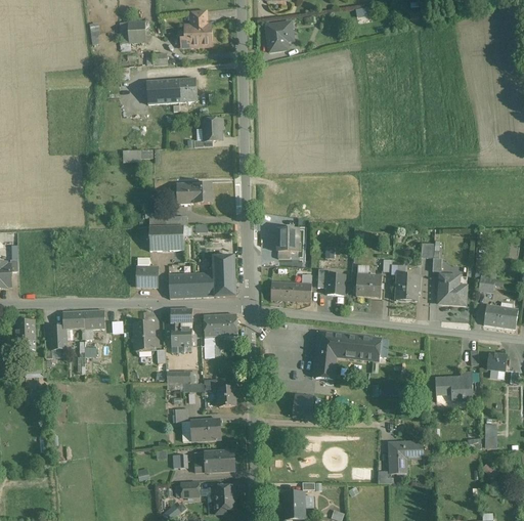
[(356,6),(356,19),(370,18),(369,6),(356,6)]
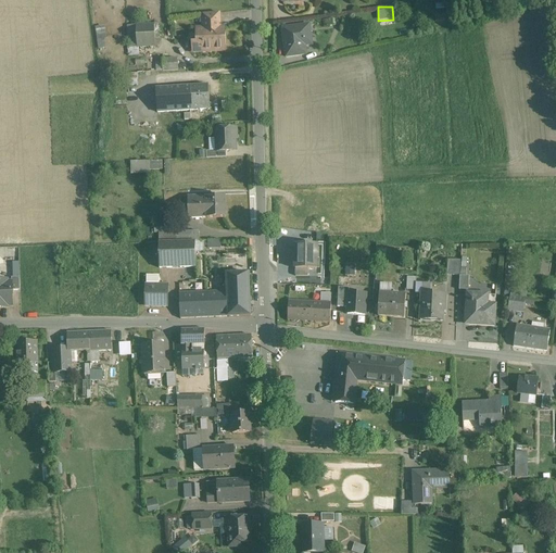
[(219,10),(202,12),(202,21),(219,20),(219,10)]
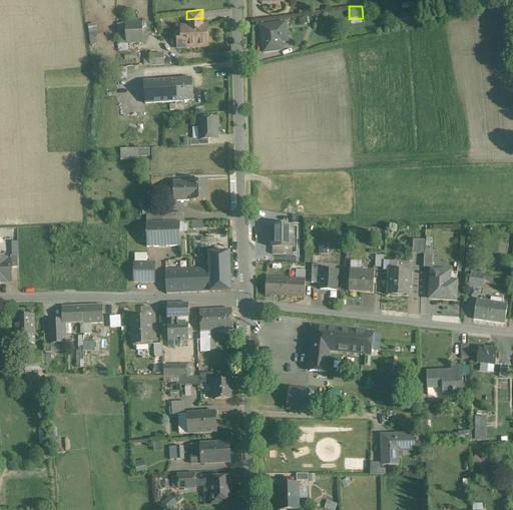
[(95,20),(88,21),(90,41),(97,41),(95,20)]
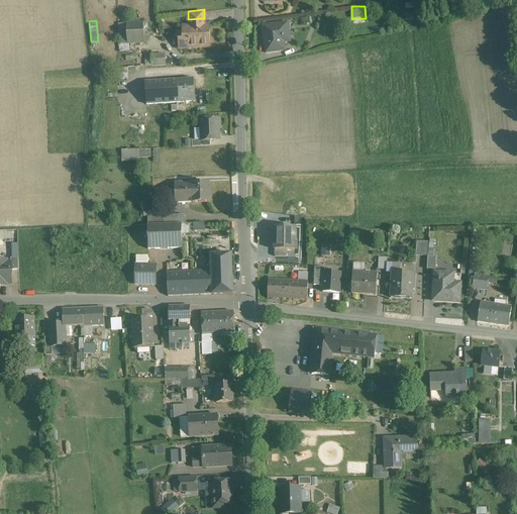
[(143,20),(118,21),(119,42),(144,40),(143,20)]
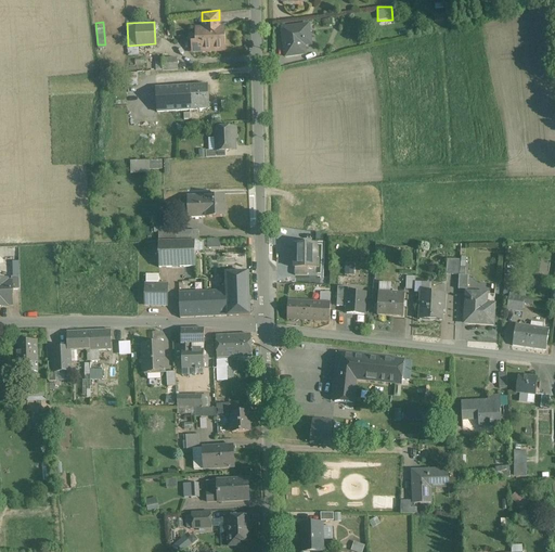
[(309,22),(282,25),(285,54),(306,51),(305,42),(311,41),(310,36),(311,36),(309,22)]
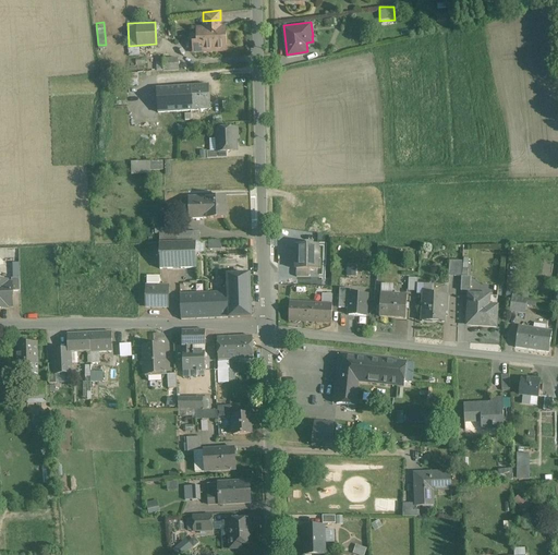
[(225,25),(197,26),(197,40),(193,40),(193,49),(226,48),(225,25)]
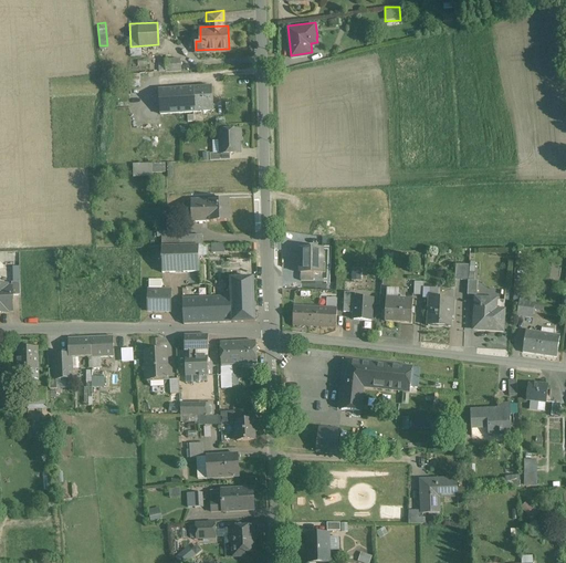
[(180,56),(166,58),(166,70),(181,69),(180,56)]
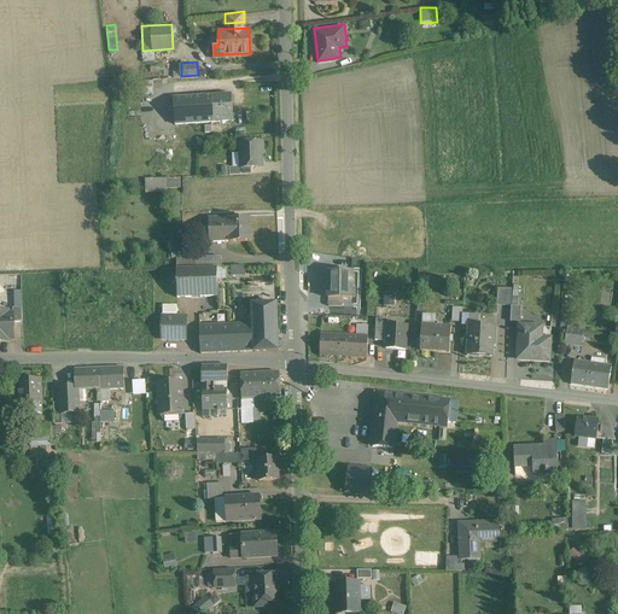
[(153,92),(152,79),(140,79),(141,92),(153,92)]
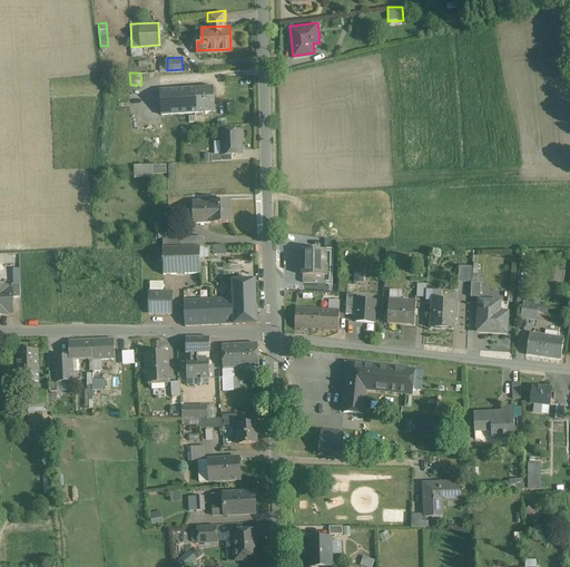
[(214,85),(195,86),(196,110),(215,109),(214,85)]
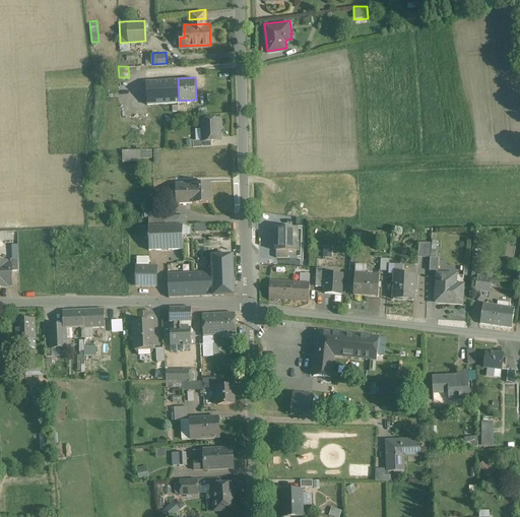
[(178,78),(146,80),(147,103),(179,101),(178,78)]
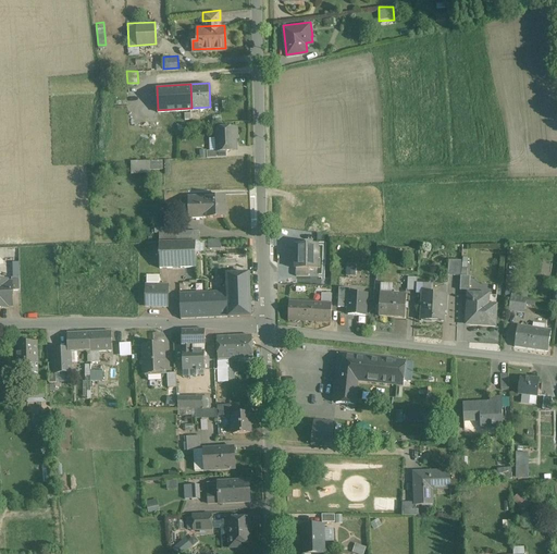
[(235,125),(217,126),(217,148),(218,148),(226,148),(235,147),(235,136),(237,134),(236,130),(235,127),(235,125)]
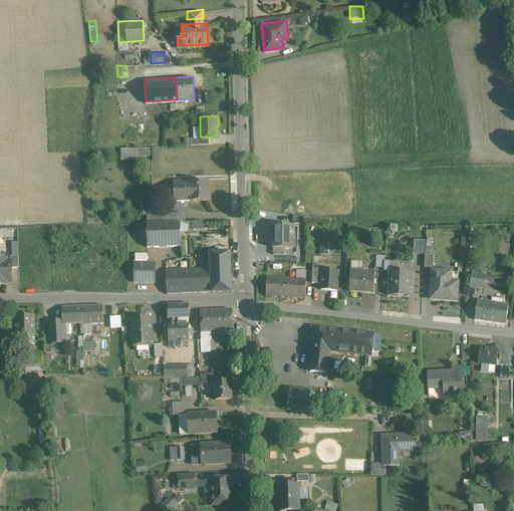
[(158,120),(147,119),(148,142),(158,141),(158,126),(158,125),(158,120)]
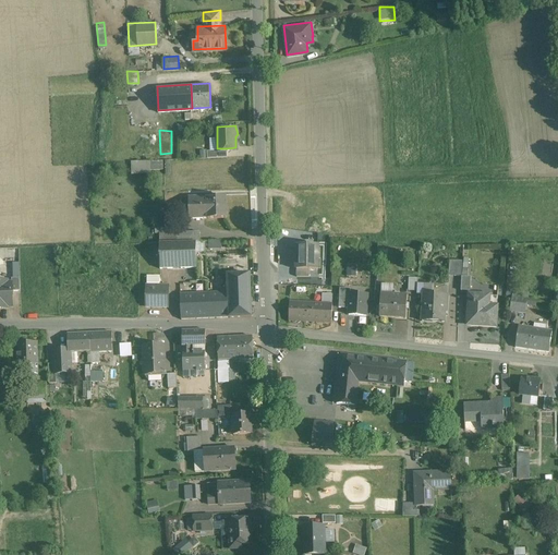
[(150,159),(131,159),(131,172),(150,171),(150,168),(150,159)]
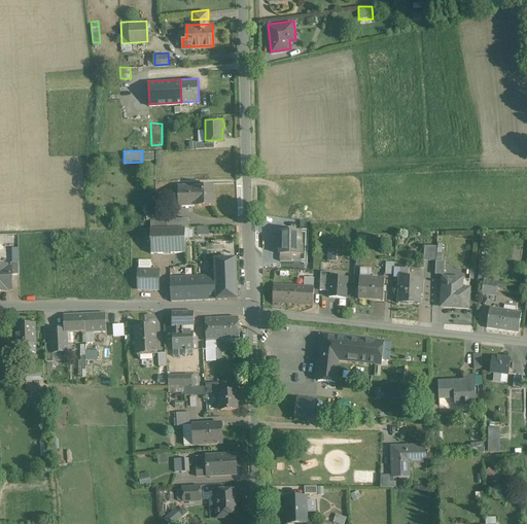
[(153,150),(142,150),(142,159),(153,158),(153,150)]
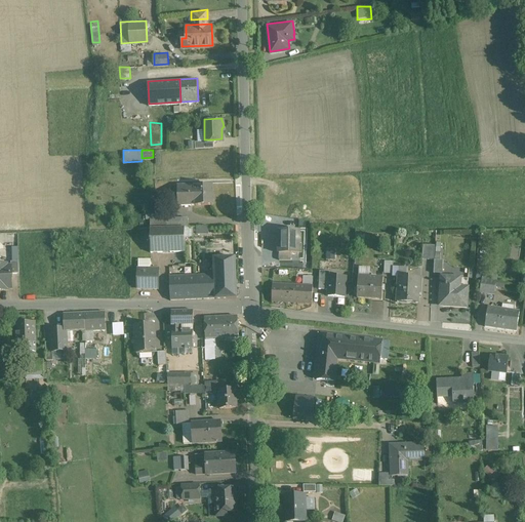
[(189,183),(175,183),(177,204),(195,203),(194,186),(189,186),(189,183)]
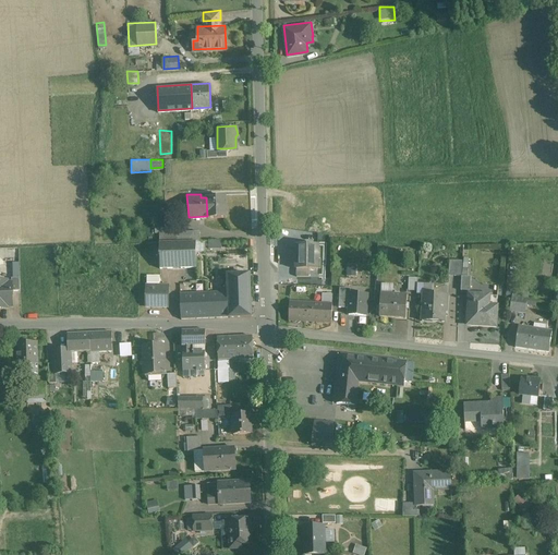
[(225,195),(206,195),(206,197),(207,216),(226,215),(225,195)]
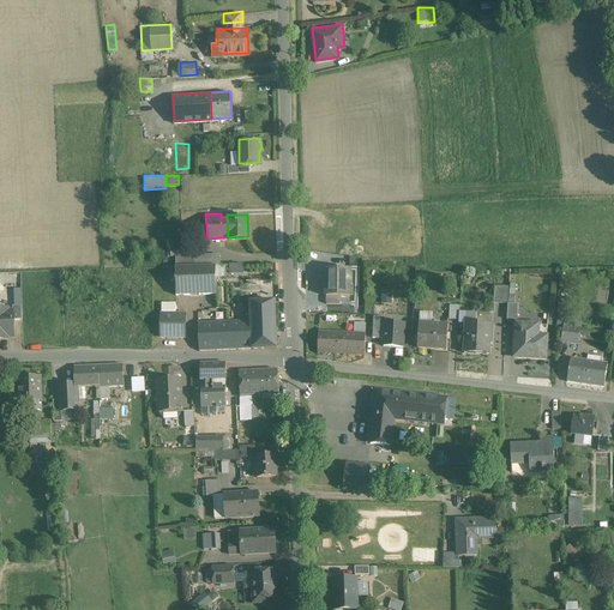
[(185,243),(170,243),(170,254),(175,254),(185,254),(185,243)]
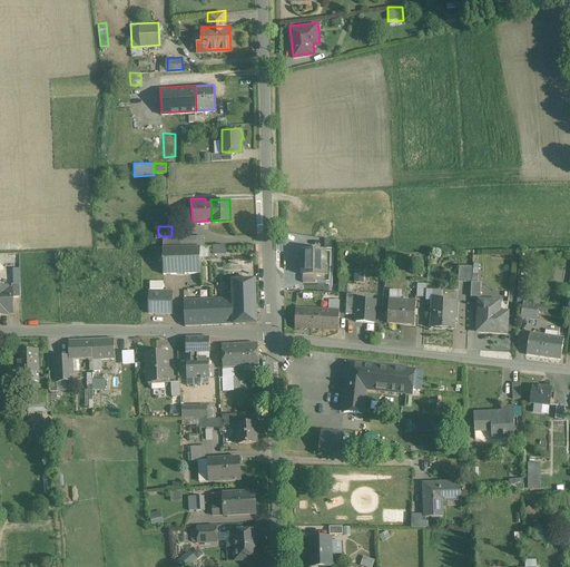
[(172,236),(163,236),(163,245),(180,245),(180,235),(172,236)]
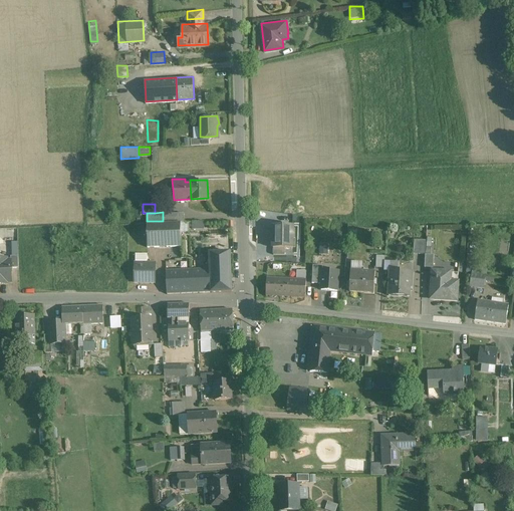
[(176,212),(163,212),(163,221),(177,220),(176,212)]
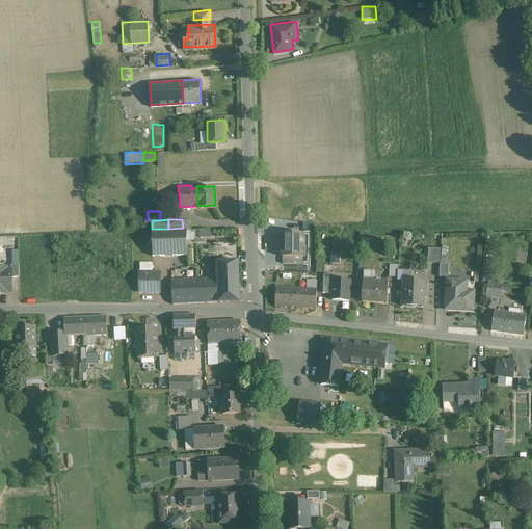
[(190,219),(182,219),(183,228),(187,228),(190,228),(190,219)]
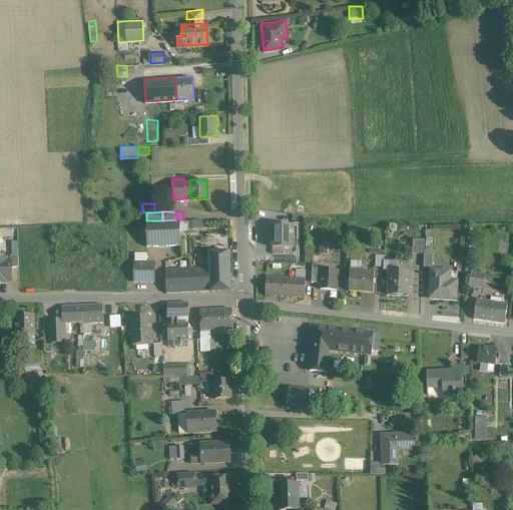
[(162,220),(146,220),(147,244),(180,243),(180,230),(180,219),(176,219),(162,220)]
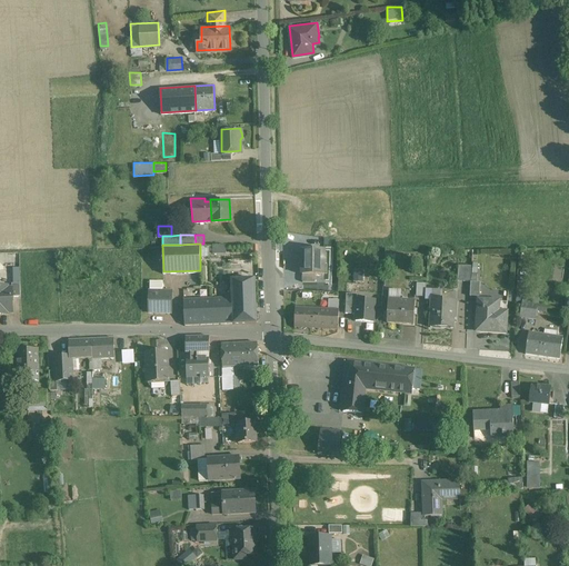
[(226,244),(212,244),(215,285),(211,286),(211,297),(183,298),(185,324),(233,321),(232,278),(227,278),(226,244)]
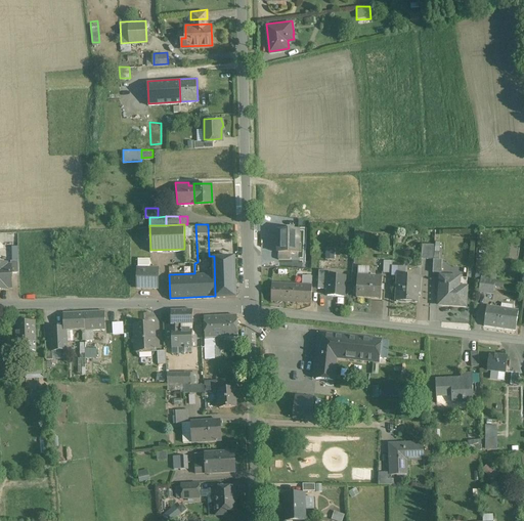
[(192,234),(191,224),(187,224),(184,224),(184,235),(192,234)]
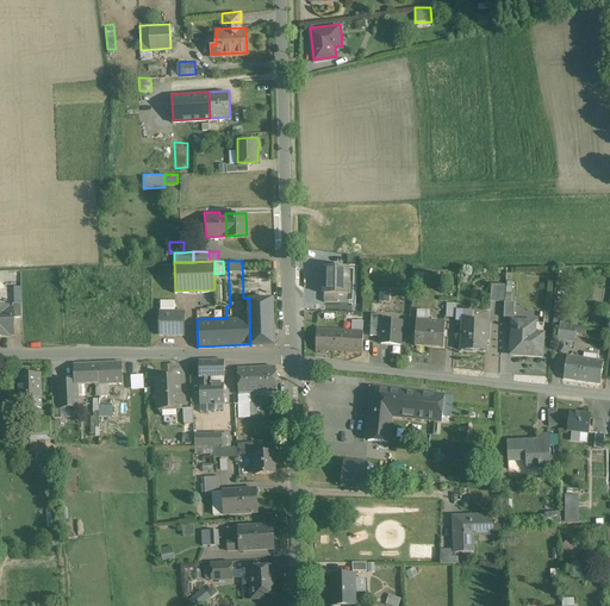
[(347,264),(324,264),(324,292),(337,292),(347,292),(347,281),(349,281),(349,270),(347,270),(347,264)]
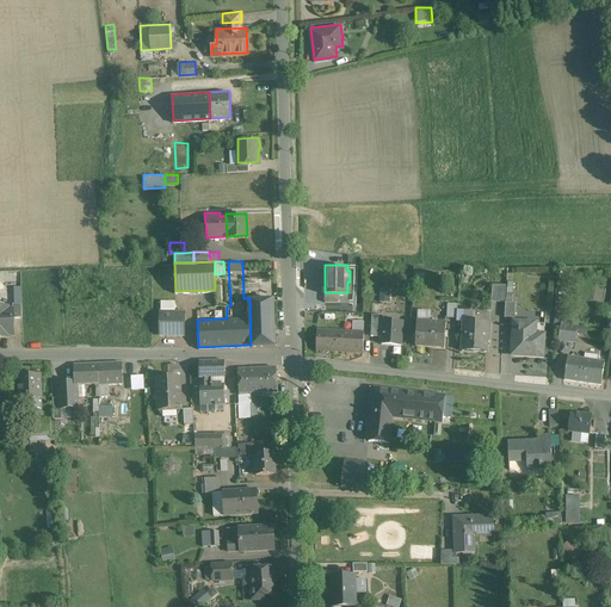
[(506,283),(492,283),(491,298),(505,299),(506,283)]
